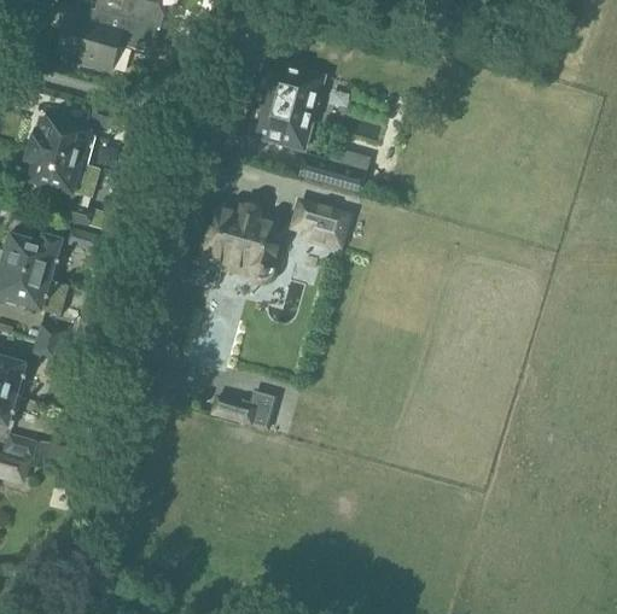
[(123,0),(120,16),(159,28),(162,16),(157,5),(141,0),(123,0)]
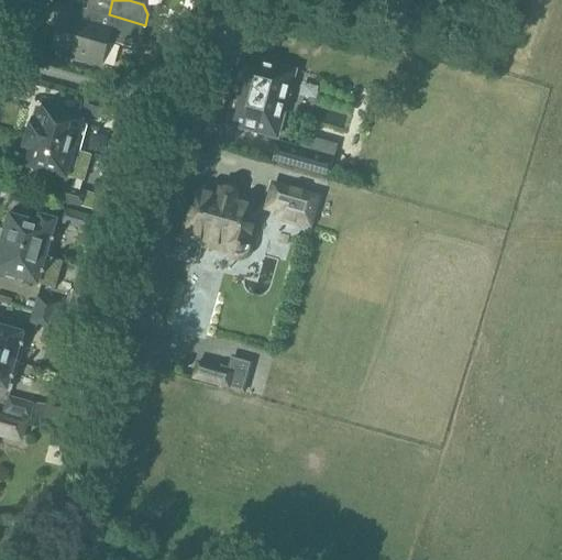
[(100,12),(96,24),(63,14),(56,36),(54,42),(55,42),(52,50),(100,64),(107,40),(132,47),(140,44),(145,25),(109,14),(100,12)]
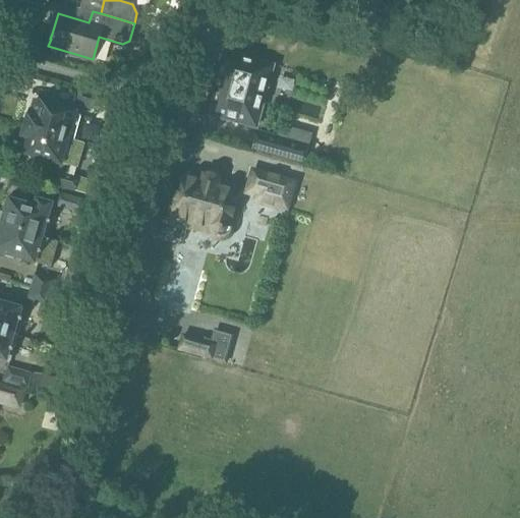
[(149,20),(137,16),(135,22),(148,25),(149,20)]
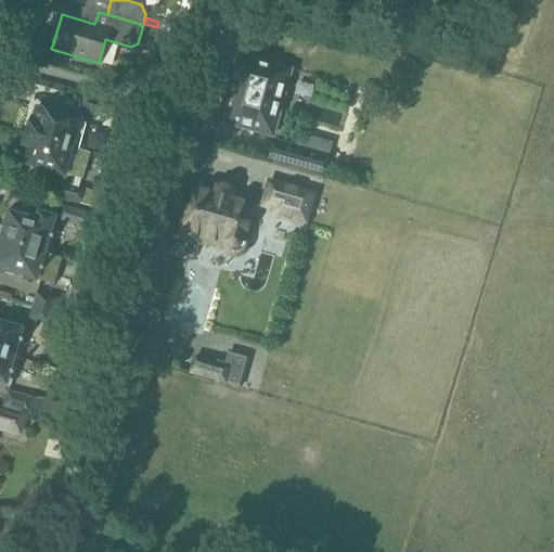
[(228,93),(221,118),(272,131),(288,68),(239,55),(232,80),(236,81),(232,94),(228,93)]
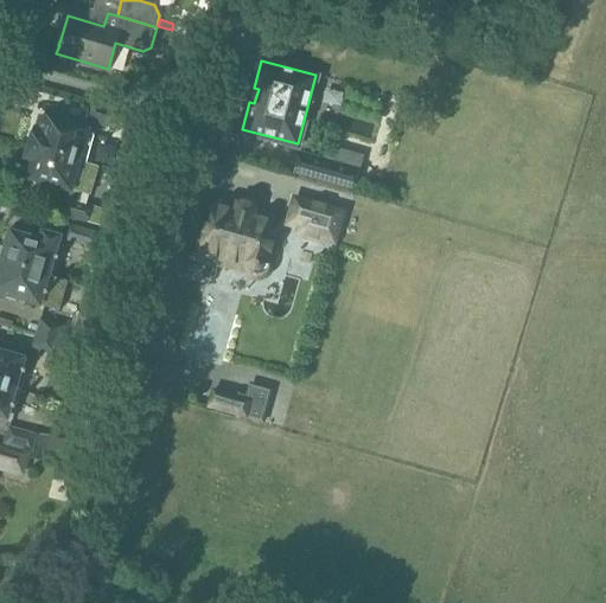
[(90,121),(113,127),(114,123),(117,110),(94,104),(90,121)]
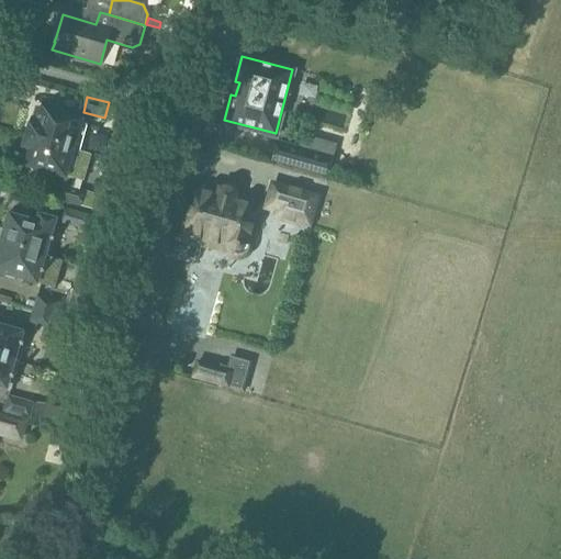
[(105,114),(118,118),(122,104),(109,101),(109,102),(105,114)]
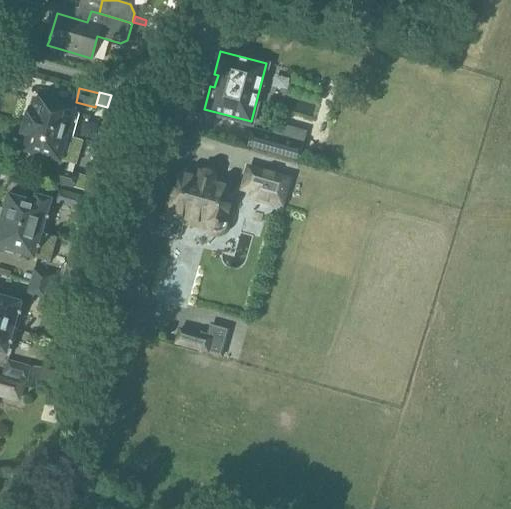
[(29,107),(24,122),(73,136),(80,115),(72,112),(73,110),(34,98),(31,108),(29,107)]
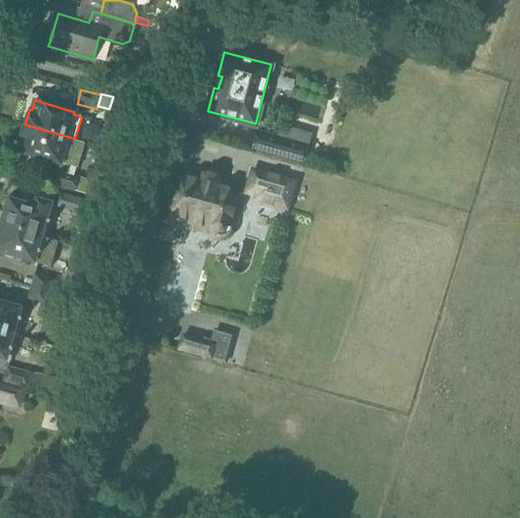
[(24,136),(20,151),(58,162),(78,167),(85,141),(74,138),(24,124),(21,135),(24,136)]
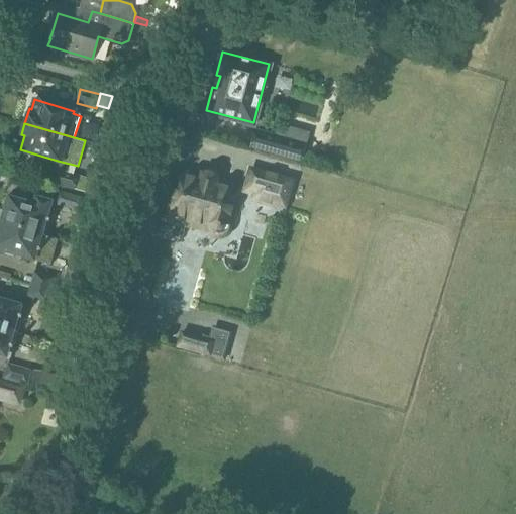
[(303,163),(308,142),(285,135),(256,127),(250,147),(303,163)]
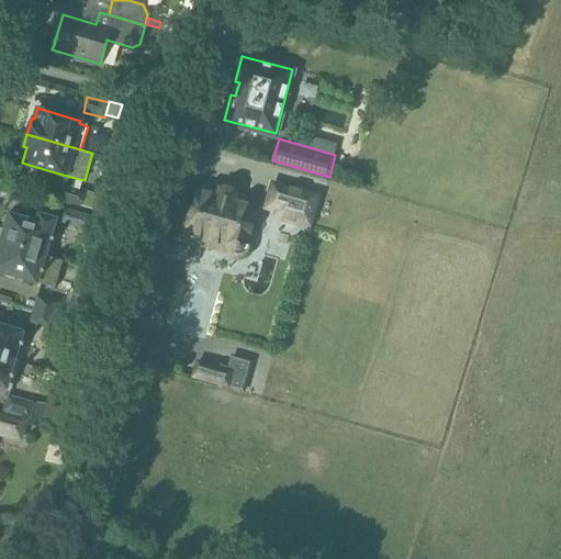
[(273,182),(267,205),(278,209),(277,213),(310,222),(317,194),(273,182)]
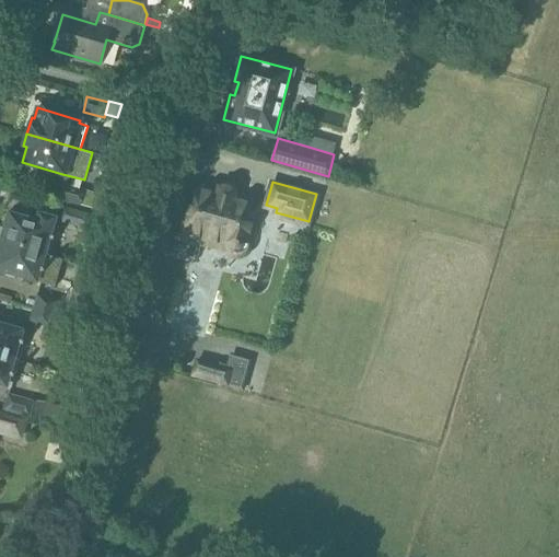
[(253,220),(258,201),(254,200),(252,197),(243,195),(240,197),(233,195),(232,193),(222,189),(220,190),(213,189),(211,186),(202,184),(199,185),(195,184),(181,234),(206,242),(208,244),(217,246),(220,245),(229,248),(233,252),(237,253),(242,253),(246,251),(248,246),(249,242),(248,236),(249,233),(252,232),(255,223),(253,220)]
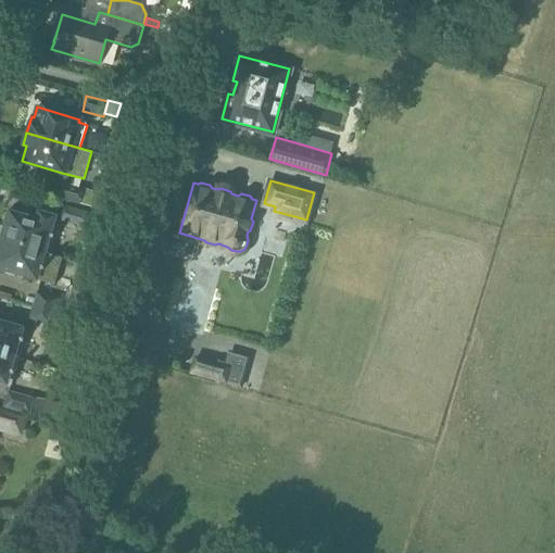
[(62,184),(59,197),(79,202),(79,201),(83,189),(62,184)]
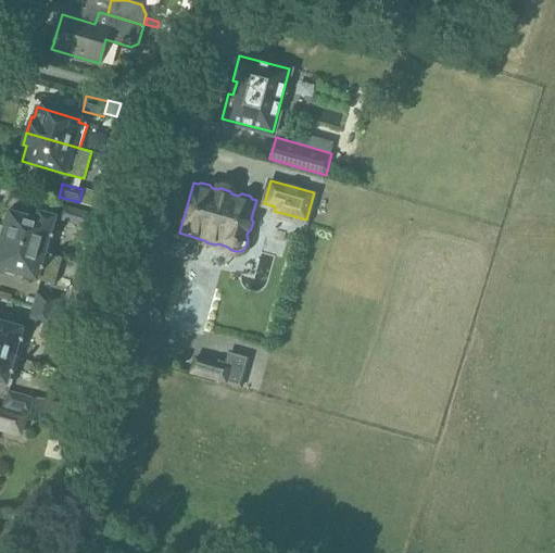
[(63,206),(59,220),(92,229),(97,215),(63,206)]
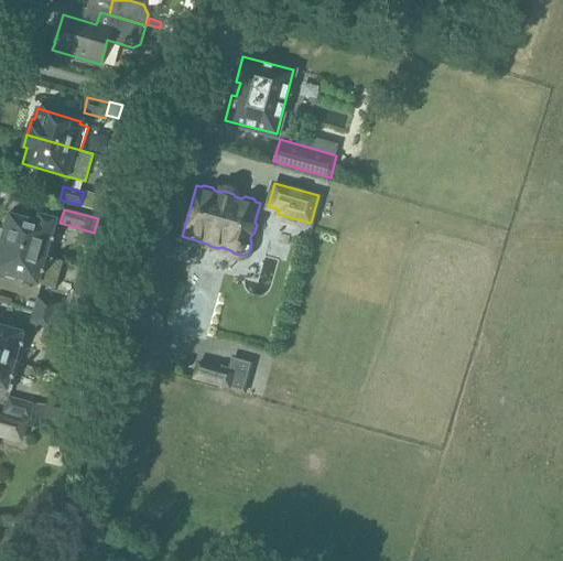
[(2,227),(0,235),(0,243),(50,256),(57,230),(57,228),(52,227),(54,219),(23,211),(21,218),(9,214),(4,227),(2,227)]
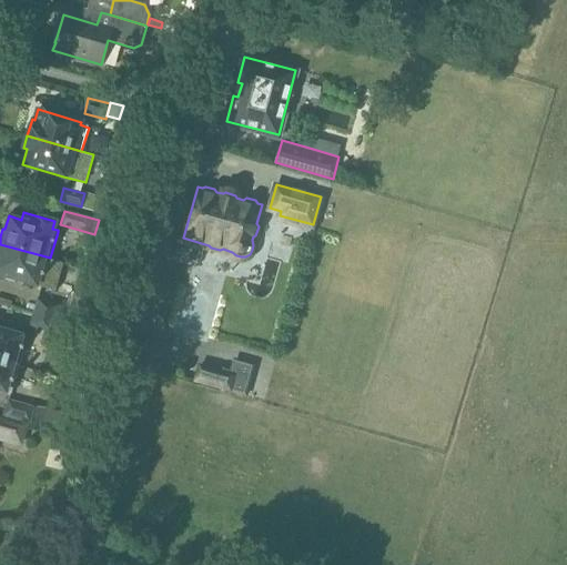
[(0,275),(40,286),(40,285),(42,285),(57,290),(64,262),(50,258),(0,244),(0,275)]
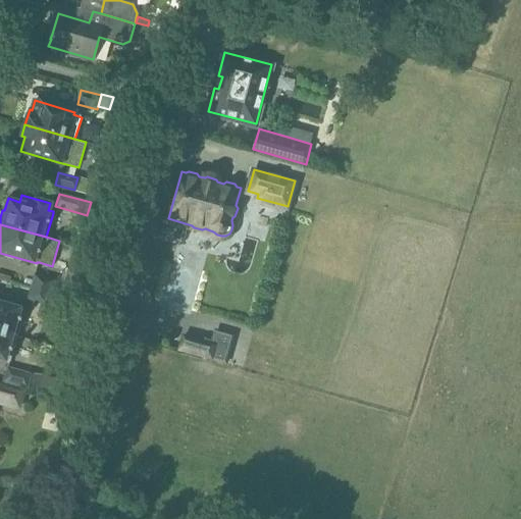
[(33,287),(52,294),(56,280),(36,275),(33,287)]
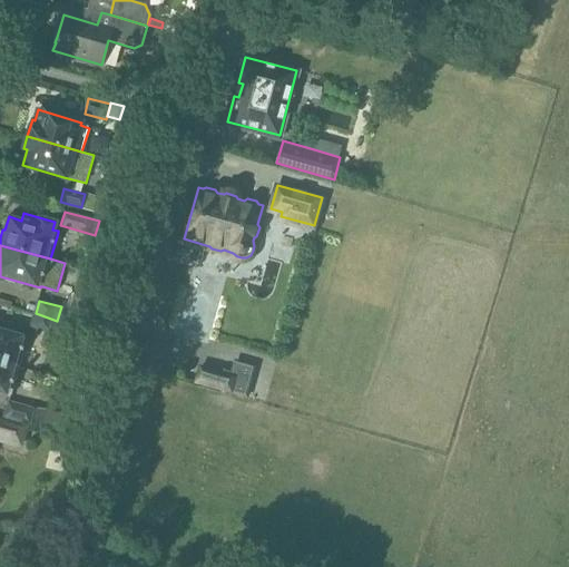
[(57,321),(36,313),(31,326),(46,331),(42,341),(72,350),(79,326),(57,321)]
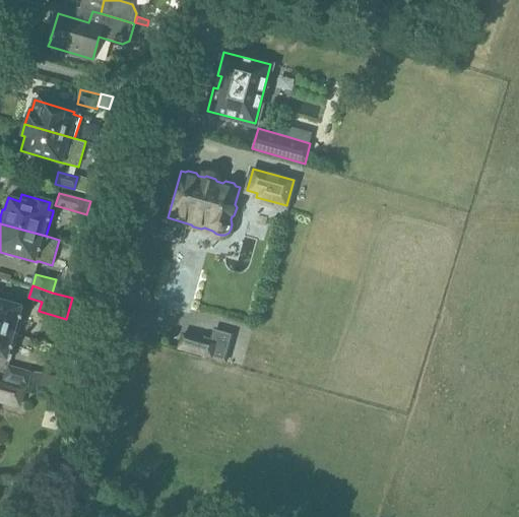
[(0,327),(16,333),(23,307),(0,300),(0,327)]
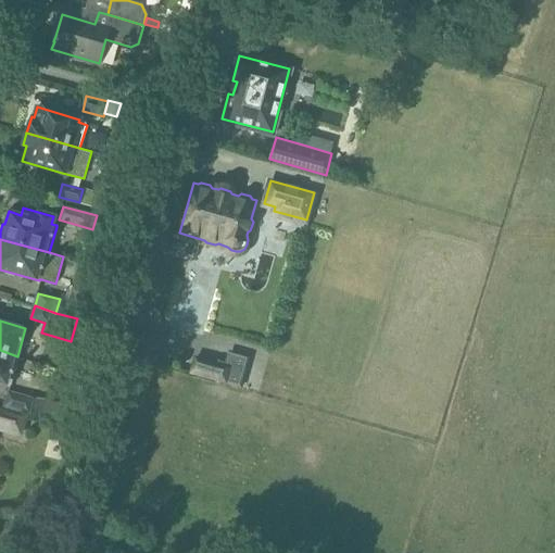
[(252,354),(229,348),(226,359),(225,363),(216,361),(196,354),(190,373),(226,382),(226,384),(243,388),(252,354)]
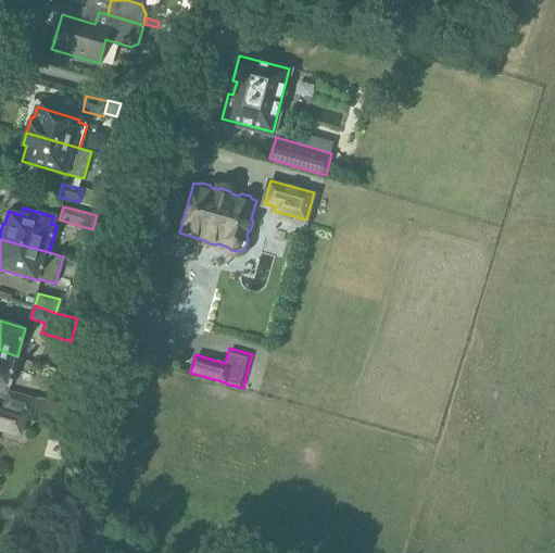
[(17,356),(0,350),(0,379),(10,382),(17,356)]
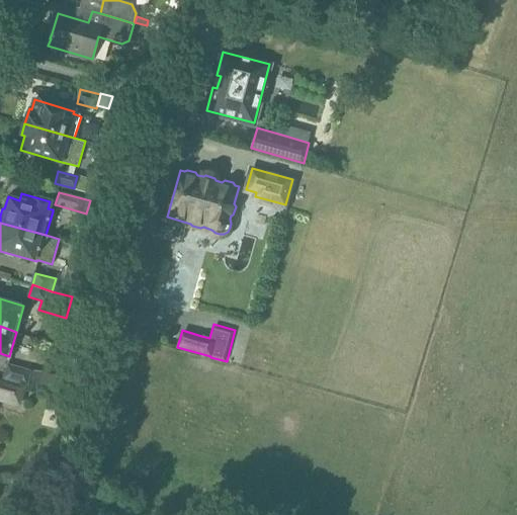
[(28,385),(32,369),(9,363),(4,378),(28,385)]
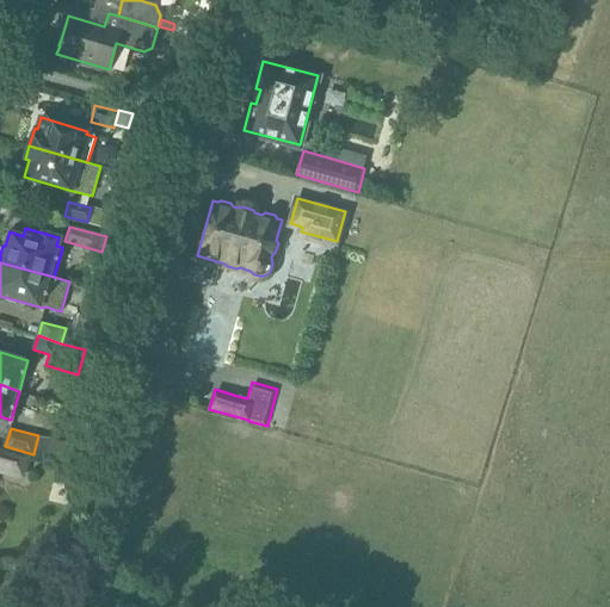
[(35,450),(62,457),(63,450),(66,451),(68,440),(39,433),(35,450)]
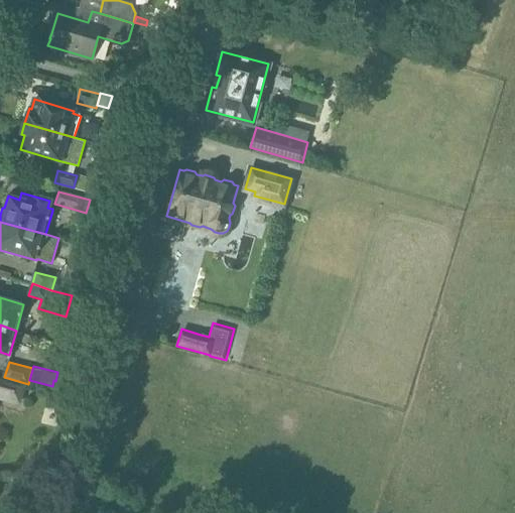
[(0,390),(23,397),(26,385),(0,377),(0,390)]
